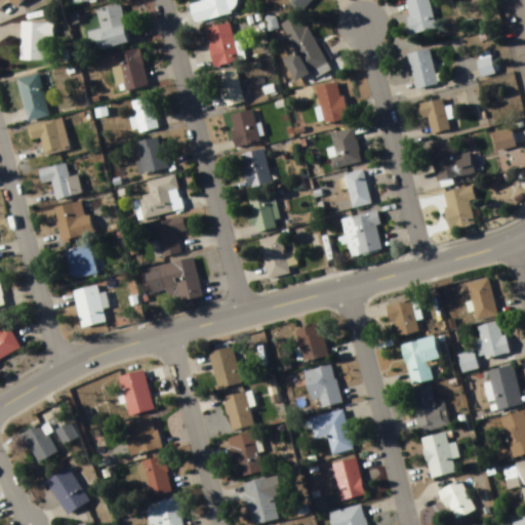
[(24,0),(5,0),(15,9),(24,0)]
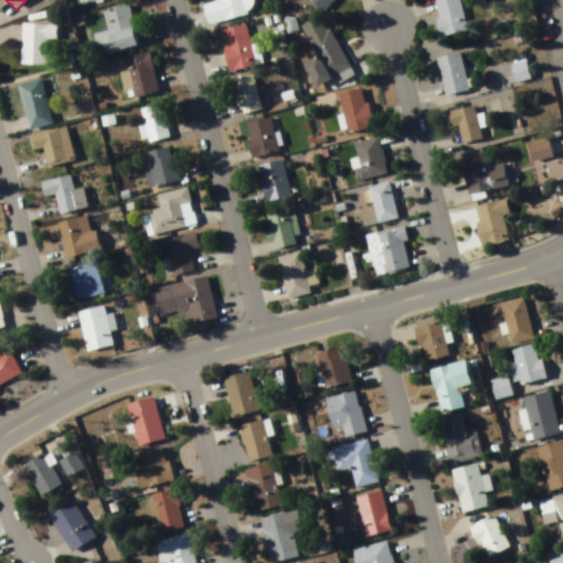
[(213,0),(214,3),(203,6),(208,25),(253,15),(249,0),(213,0)]
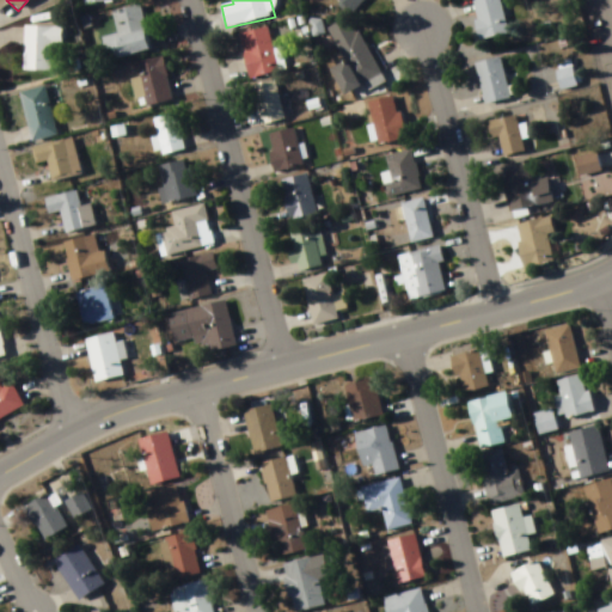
[(366,0),(336,0),(353,14),(366,0)]
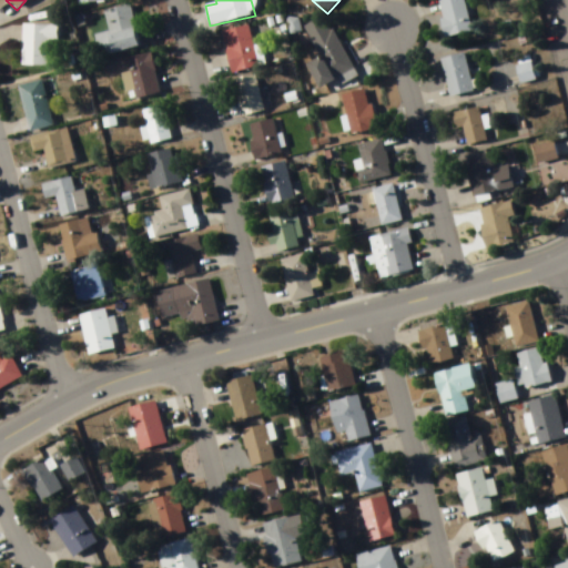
[(465,0),(437,0),(444,38),(472,32),(465,0)]
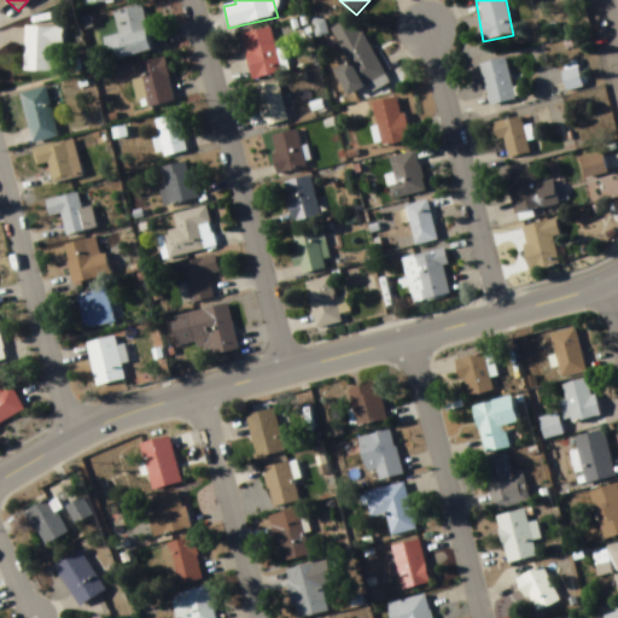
[(152,51),(141,6),(112,13),(118,35),(101,39),(108,63),(152,51)]
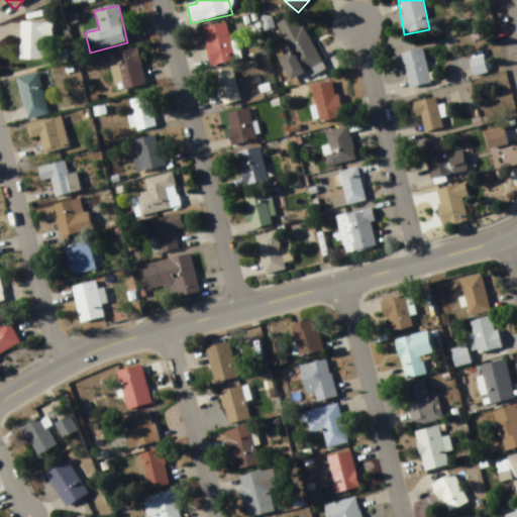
[(290,80),(320,67),(299,15),(278,23),(291,54),(281,58),(290,80)]
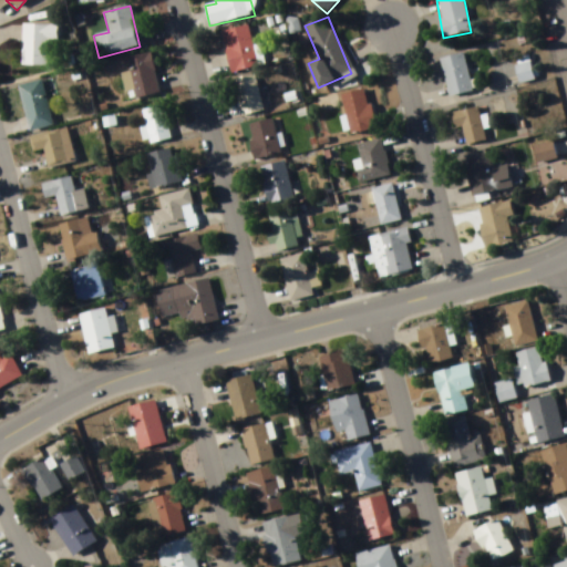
[(48,41),(57,41),(57,26),(21,26),(21,66),(48,66),(48,41)]
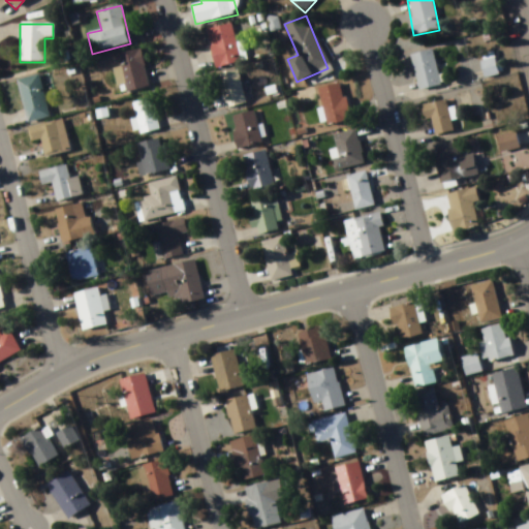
[(215,68),(241,63),(232,25),(207,30),(215,68)]
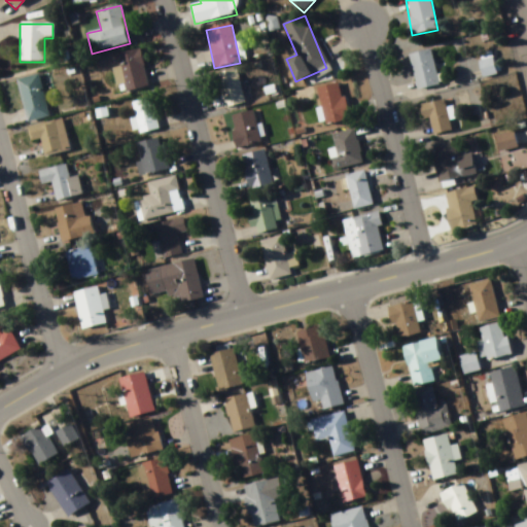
[(126,92),(148,86),(139,49),(117,55),(126,92)]
